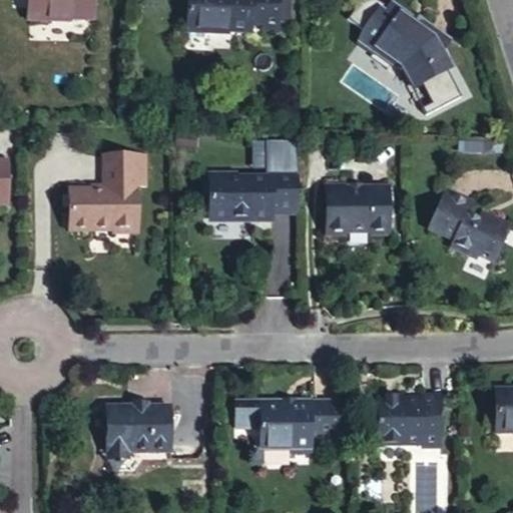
[(92,20),(92,0),(27,0),(27,21),(48,21),(48,19),(92,20)]
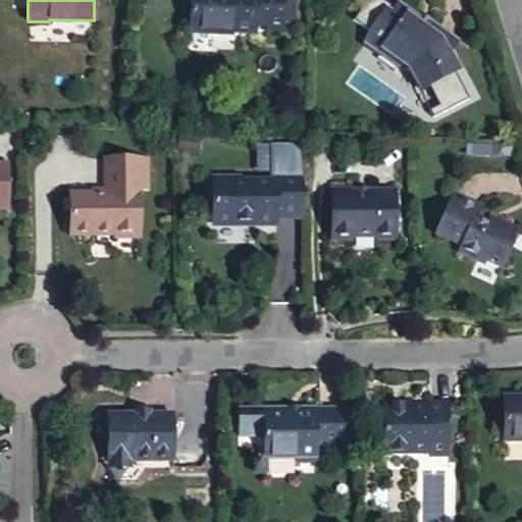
[(190,0),(189,32),(217,33),(217,31),(254,33),(255,22),(266,22),(266,32),(282,33),(283,23),(294,24),(295,0),(190,0)]
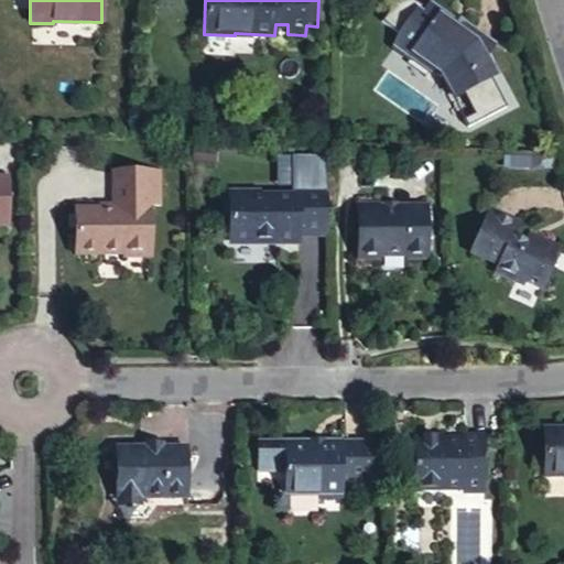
[(447,22),(449,18),(431,4),(422,15),(415,10),(399,35),(403,39),(396,50),(412,61),(416,55),(435,68),(438,64),(446,71),(443,75),(448,83),(462,94),(485,57),(494,44),(465,23),(459,31),(447,22)]
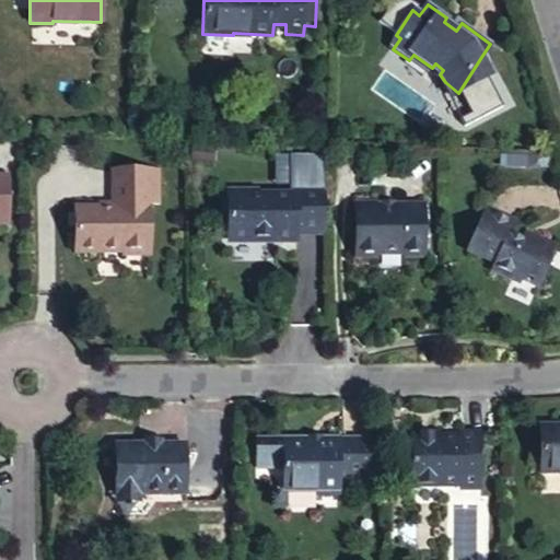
[(458,93),(491,74),(481,57),(458,93)]
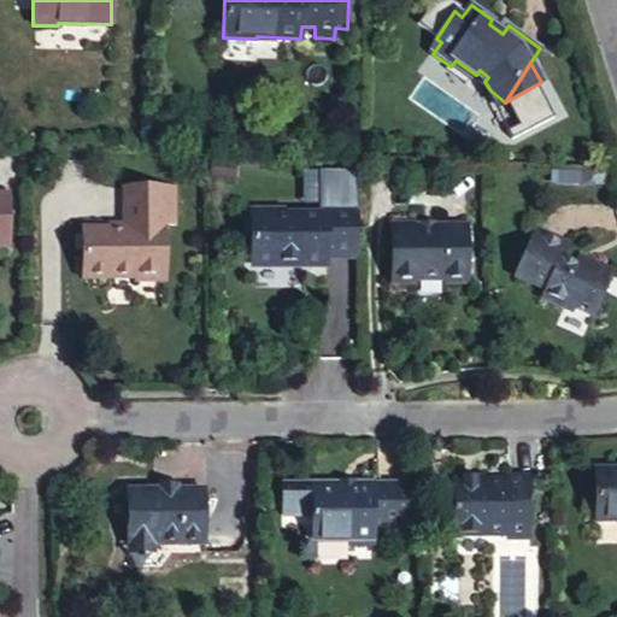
[(163,224),(175,224),(175,188),(124,188),(124,229),(81,229),(82,278),(135,277),(135,280),(163,280),(163,224)]
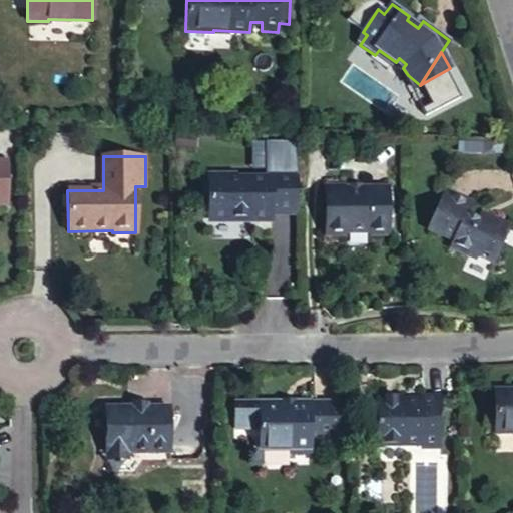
[(270,212),(296,213),(297,162),(270,161),(270,175),(234,175),(234,172),(208,172),(207,216),(250,216),(250,219),(268,220),(270,219),(270,212)]
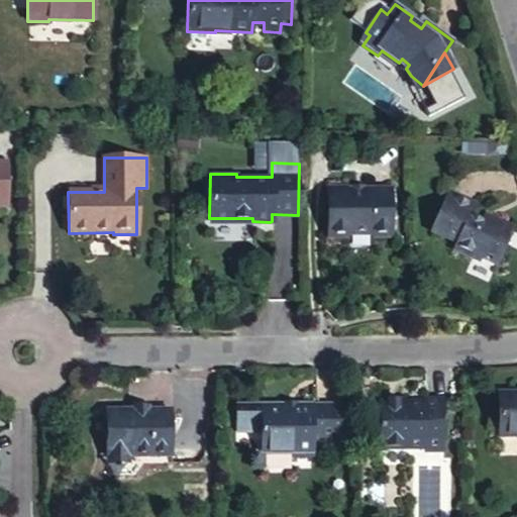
[(391,237),(390,190),(363,190),(346,191),(347,188),(328,188),(329,237),(348,237),(348,235),(374,235),(374,237),(391,237)]
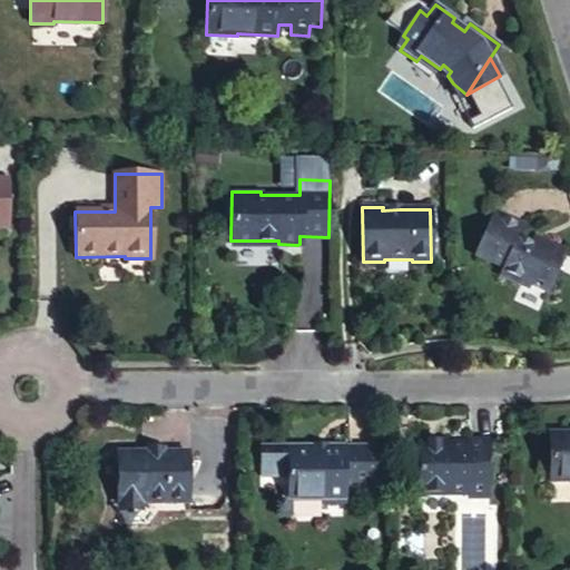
[(519,239),(523,229),(493,217),(478,257),(507,268),(503,276),(530,287),(531,284),(549,292),(566,251),(543,241),(542,244),(532,241),(531,244),(519,239)]
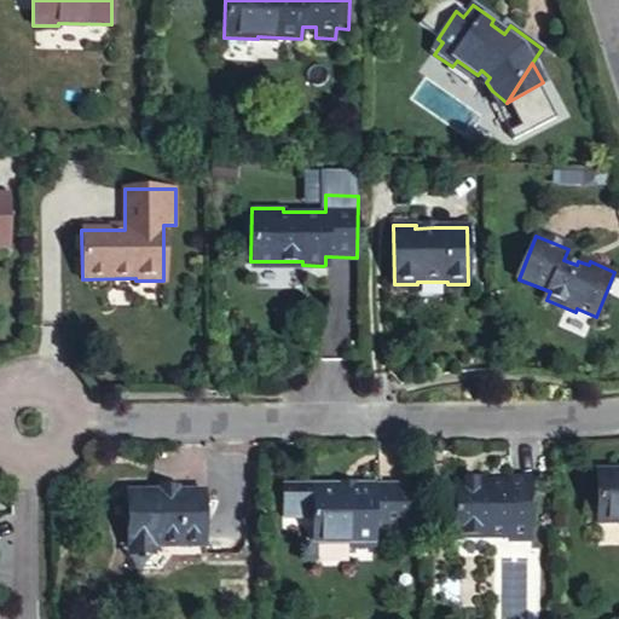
[(618,472),(596,473),(596,522),(618,521),(618,472)]
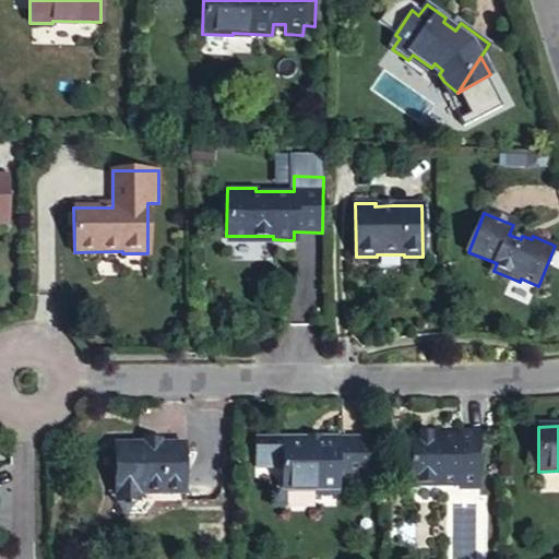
[(458,431),(458,436),(432,435),(418,435),(409,435),(408,483),(478,485),(479,431),(458,431)]
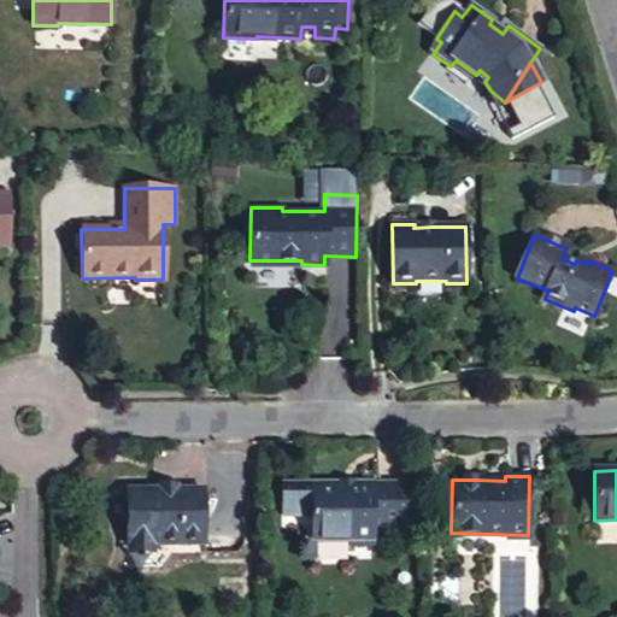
[(409,527),(407,485),(353,486),(353,487),(340,488),(340,485),(281,487),(282,517),(311,517),(312,542),(350,541),(350,546),(375,545),(374,528),(387,527),(409,527)]
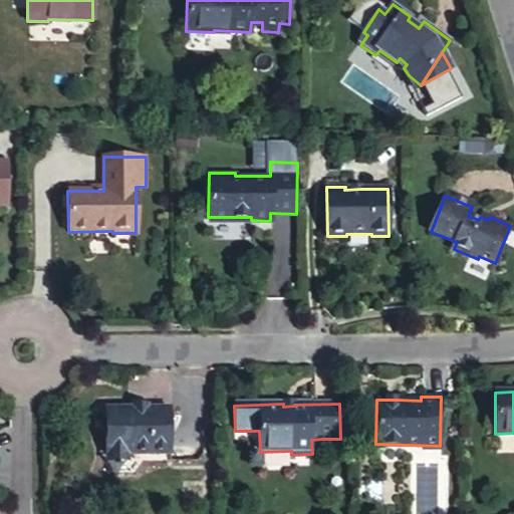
[(171,454),(171,409),(147,409),(133,409),(104,410),(105,454),(130,454),(171,454)]
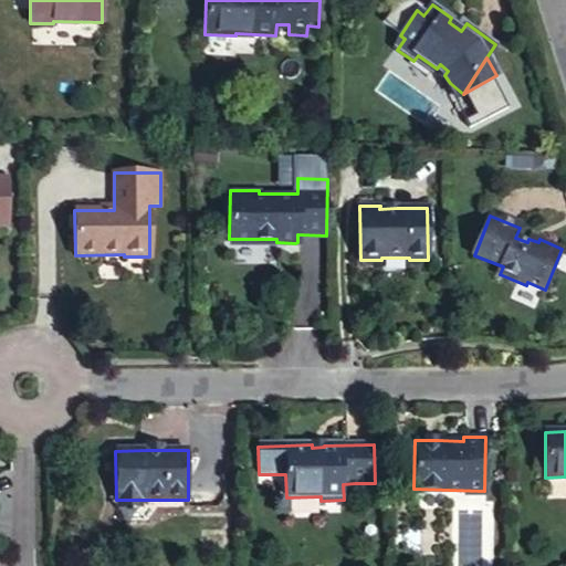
[(491,565),(491,504),(458,504),(458,565),(491,565)]
